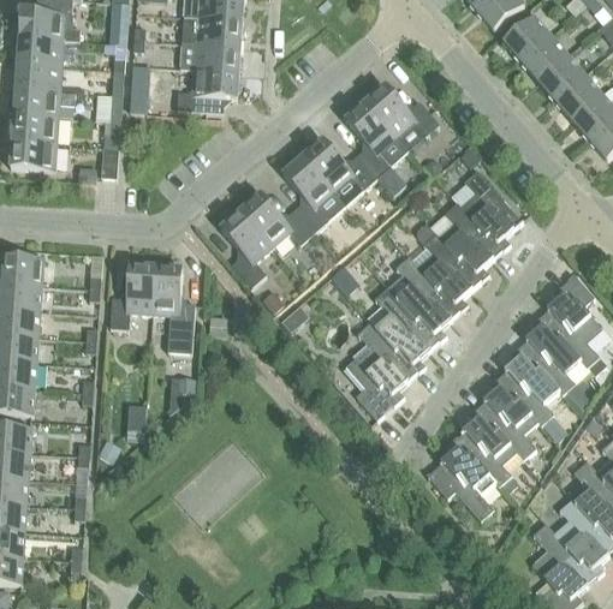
[(19,37),(63,41),(78,42),(79,30),(64,29),(65,16),(70,17),(71,0),(35,0),(34,12),(21,11),(19,37)]
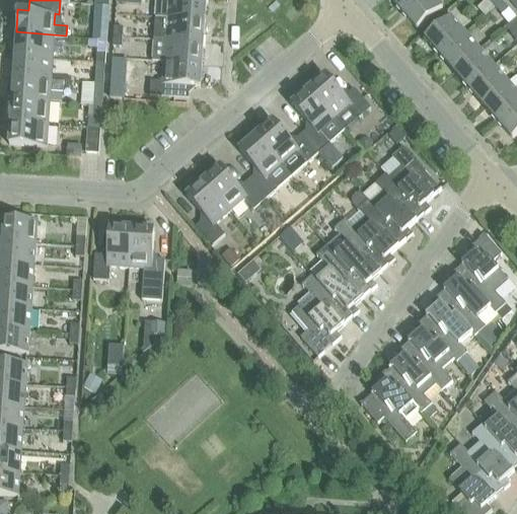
[(154,0),(153,14),(204,18),(205,0),(154,0)]
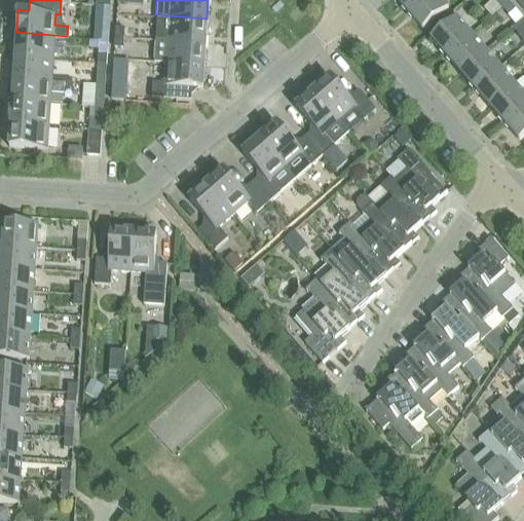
[(400,0),(407,8),(416,0),(400,0)]
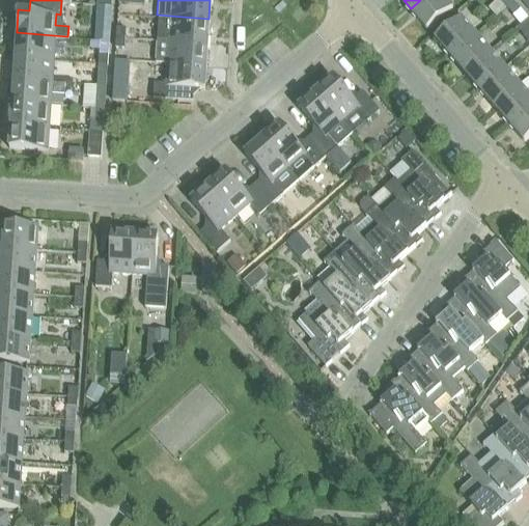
[(420,0),(411,8),(426,26),(451,4),(447,0),(420,0)]
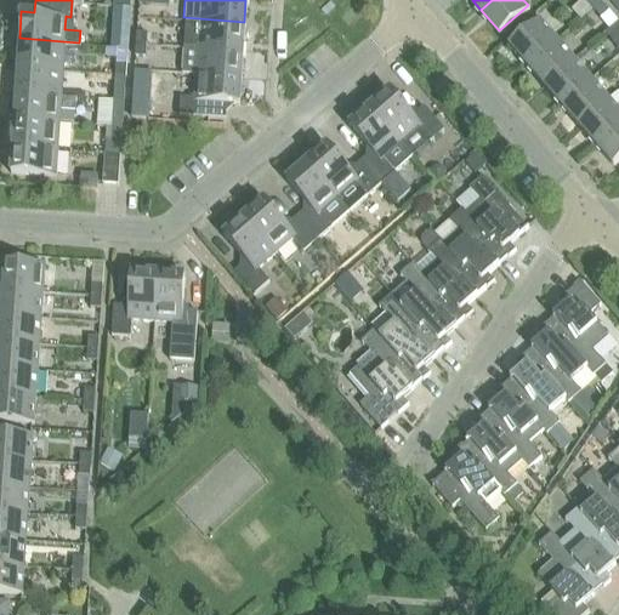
[(575,0),(571,5),(580,15),(591,5),(588,0),(575,0)]
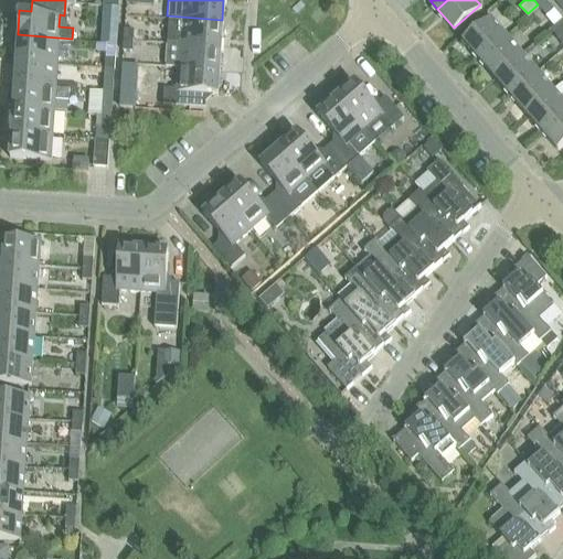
[(543,0),(538,4),(545,12),(553,6),(548,0),(543,0)]
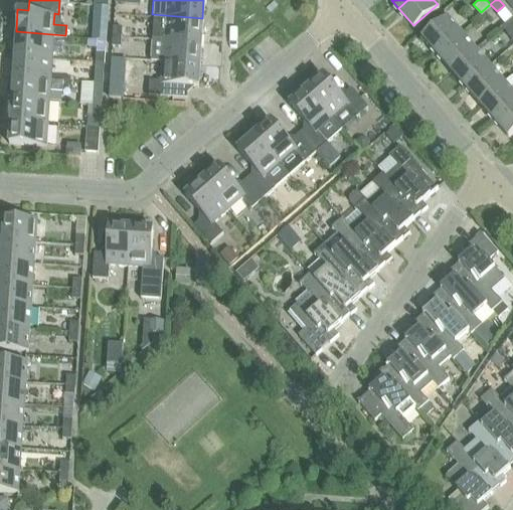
[(93,2),(91,36),(105,37),(106,27),(108,3),(93,2)]
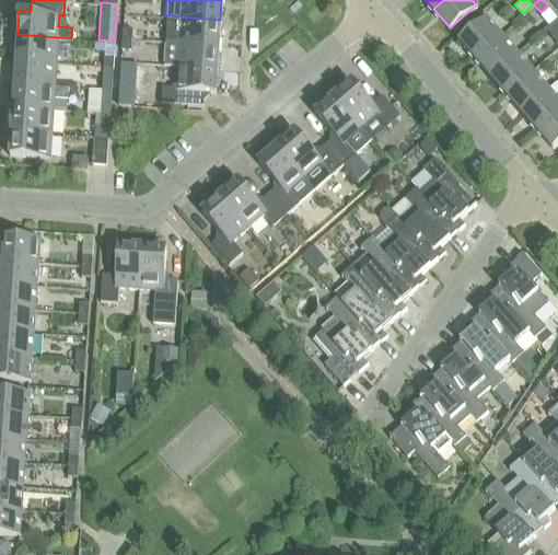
[(457,37),(474,56),(501,33),(485,14),(457,37)]
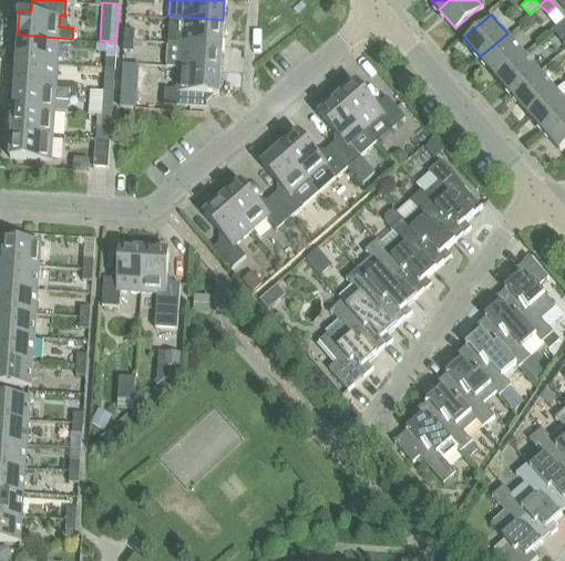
[(167,16),(165,40),(221,43),(223,20),(167,16)]
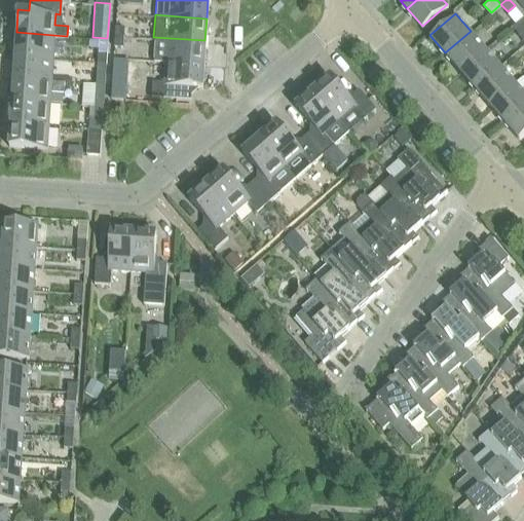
[(115,24),(114,34),(123,35),(123,25),(115,24)]
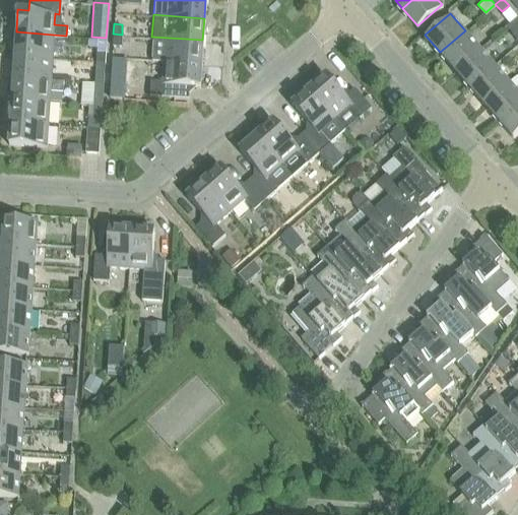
[(440,52),(454,68),(479,47),(465,30),(440,52)]
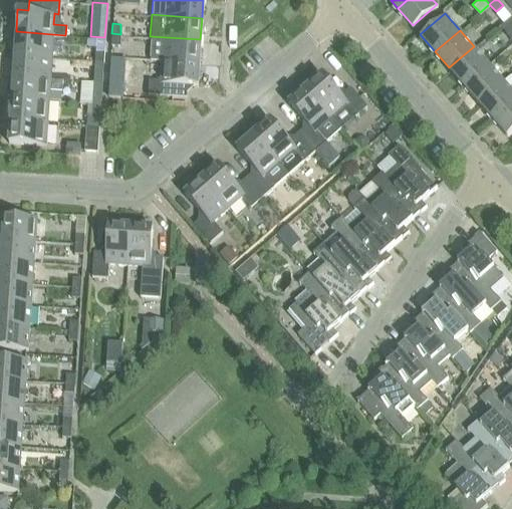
[(16,31),(14,53),(51,55),(52,34),(16,31)]
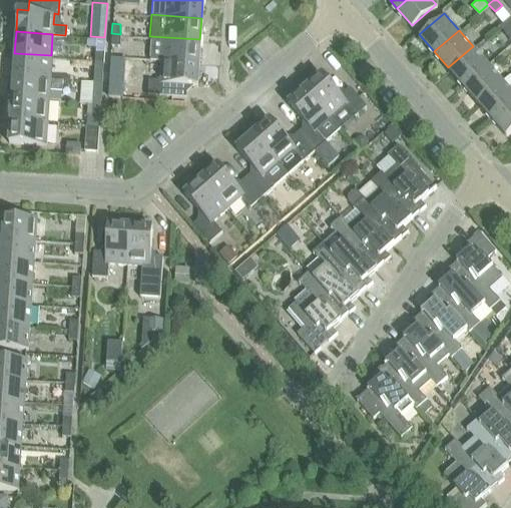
[(120,34),(111,33),(110,43),(119,43),(120,34)]
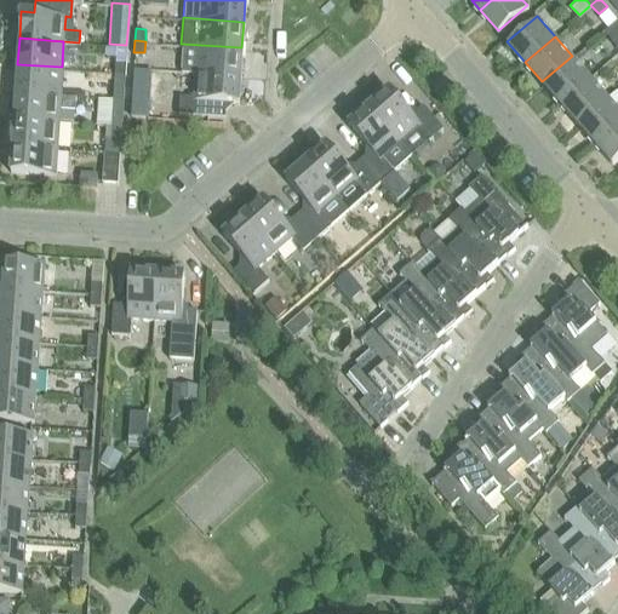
[(179,69),(195,70),(240,74),(241,47),(181,44),(179,69)]
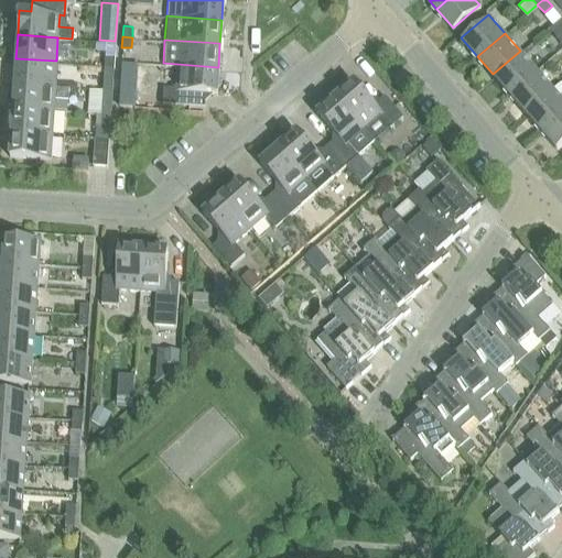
[(493,74),(508,93),(536,68),(520,51),(493,74)]
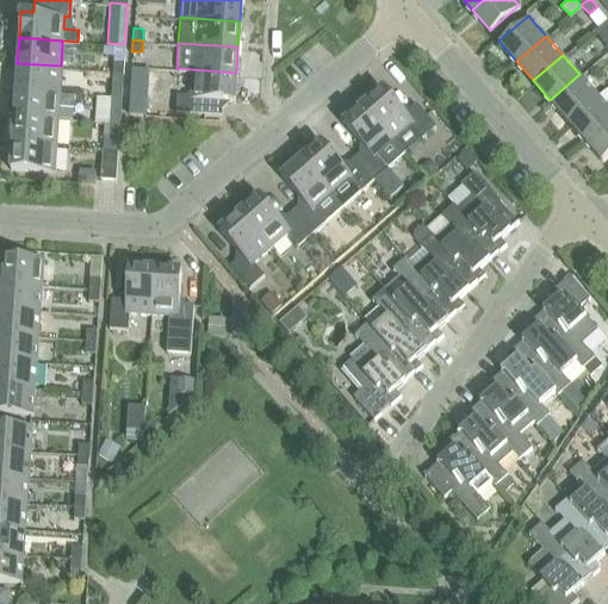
[(113,58),(112,70),(123,70),(123,60),(113,58)]
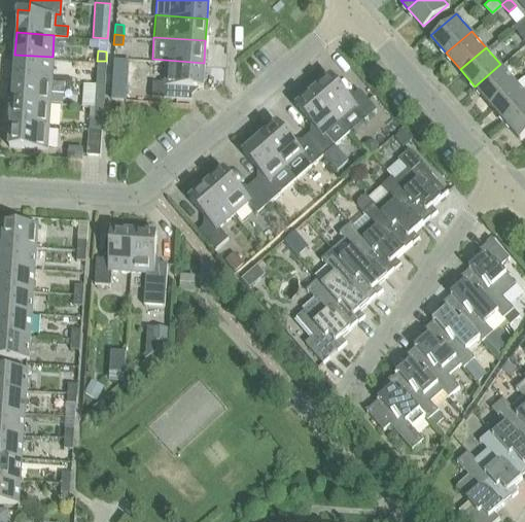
[(14,55),(13,76),(51,79),(53,57),(14,55)]
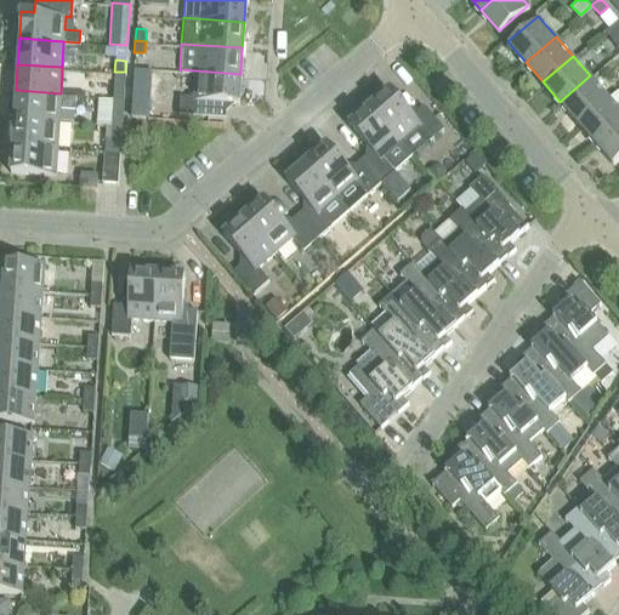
[(134,67),(130,113),(145,114),(148,67),(134,67)]
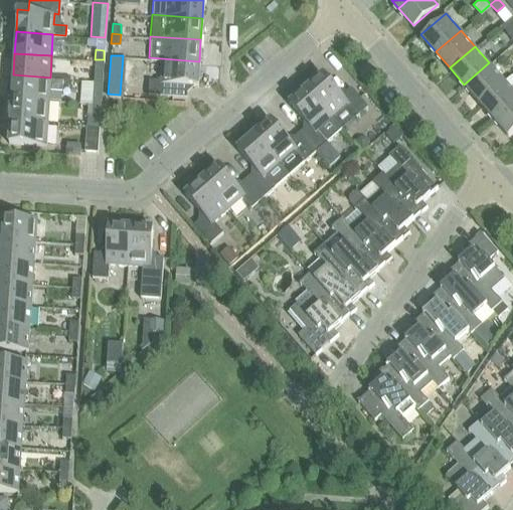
[(199,61),(162,58),(161,74),(155,79),(148,78),(147,93),(186,95),(187,82),(197,83),(199,61)]
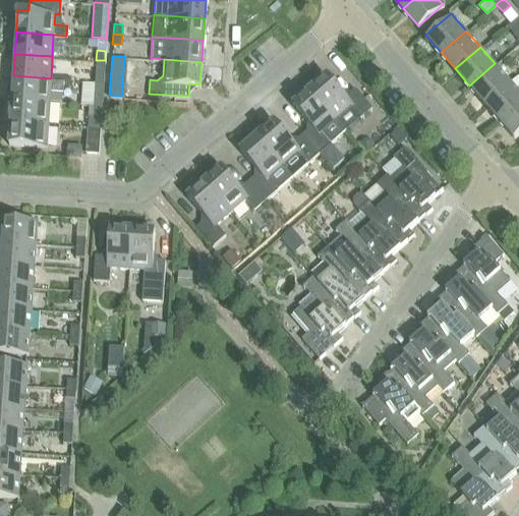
[(95,70),(94,81),(103,81),(104,70),(105,60),(96,60),(95,70)]
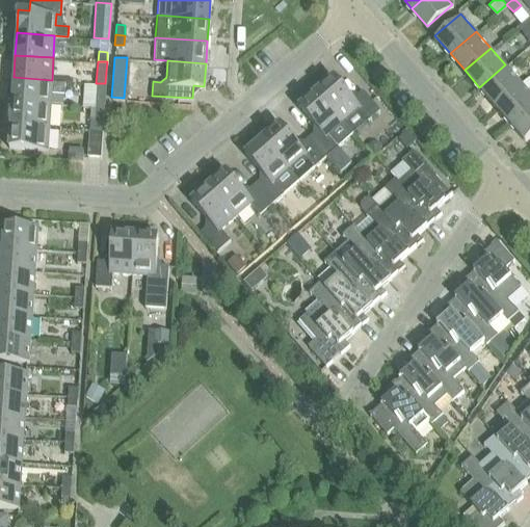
[(479,87),(495,104),(520,81),(505,64),(479,87)]
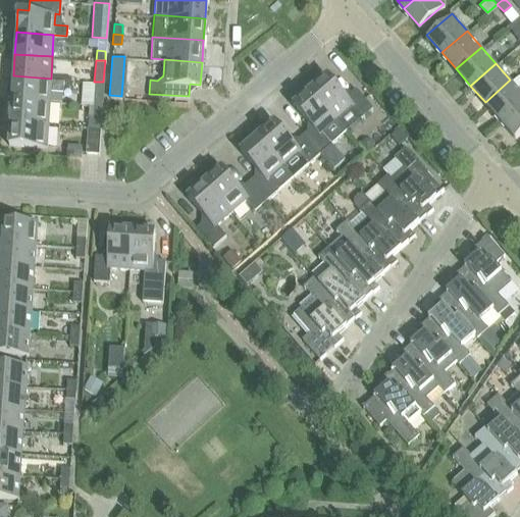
[(320,71),(307,84),(336,118),(351,105),(360,116),(372,106),(355,86),(346,94),(326,72),(323,74),(320,71)]
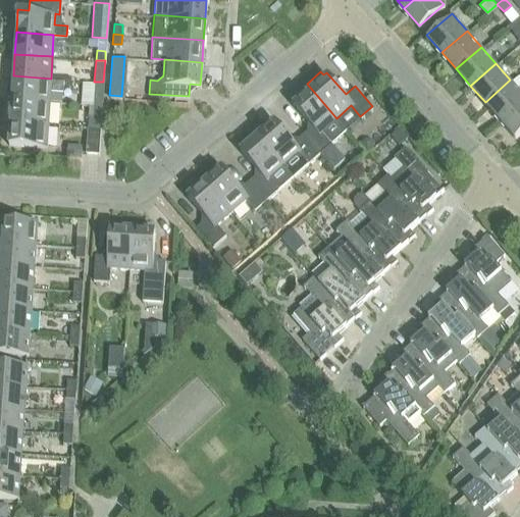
[(5,88),(4,94),(7,97),(11,98),(49,100),(50,89),(61,90),(62,80),(51,79),(13,75),(12,86),(8,86),(5,88)]
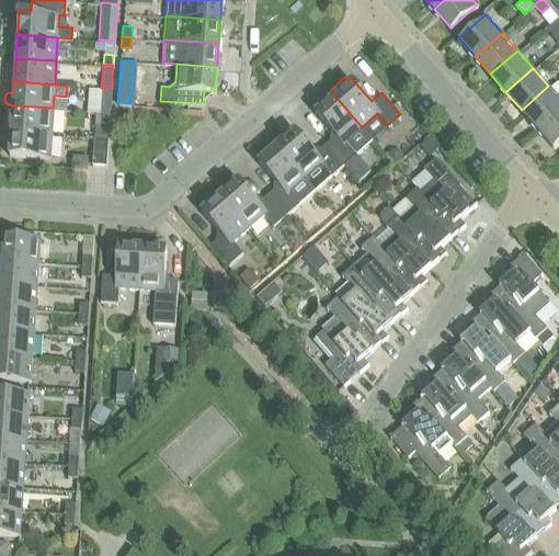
[(522,110),(537,127),(558,108),(558,98),(548,86),(522,110)]
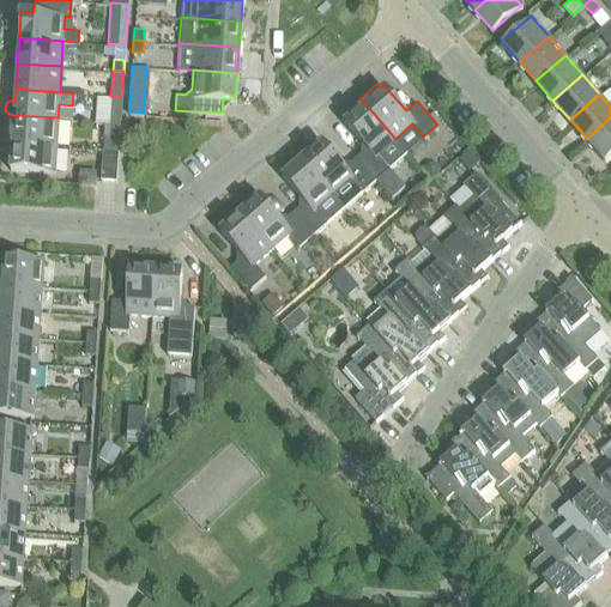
[(96,95),(95,121),(109,122),(120,123),(120,111),(121,96),(110,96),(96,95)]
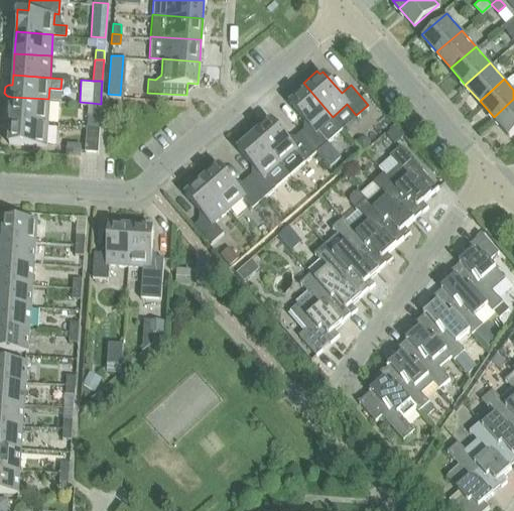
[(292,98),(288,101),(304,119),(306,121),(297,129),(315,150),(342,127),(333,117),(303,83),(289,95),(292,98)]
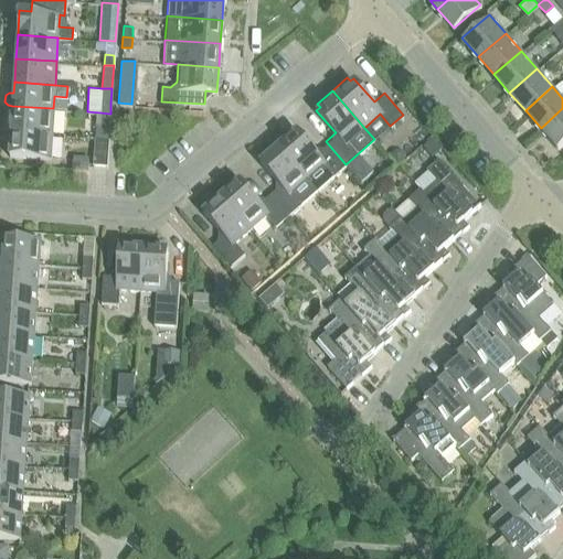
[(12,106),(11,129),(52,132),(53,108),(12,106)]
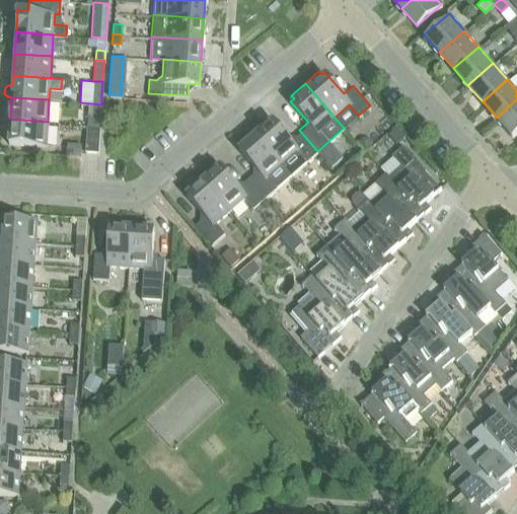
[(516,99),(497,118),(511,135),(516,130),(516,99)]
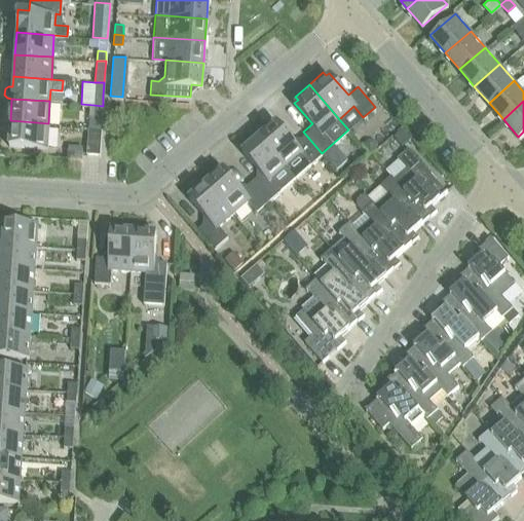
[(88,115),(87,125),(101,126),(102,116),(103,106),(94,105),(92,115),(88,115)]
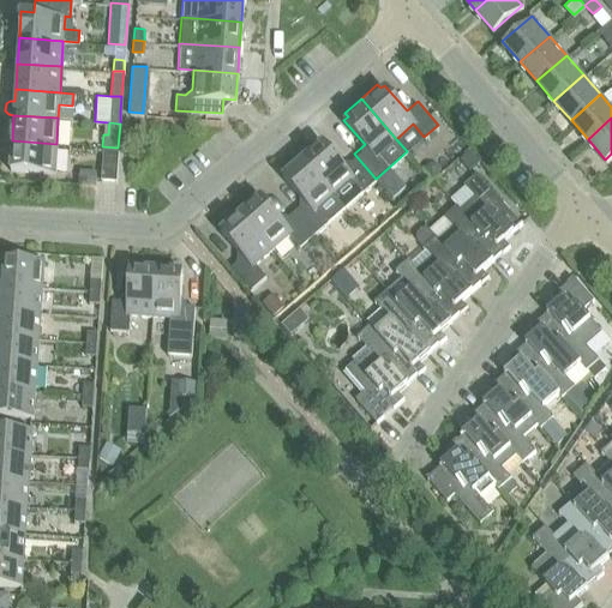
[(315,139),(299,152),(345,205),(376,179),(354,154),(343,163),(341,161),(322,139),(318,143),(315,139)]
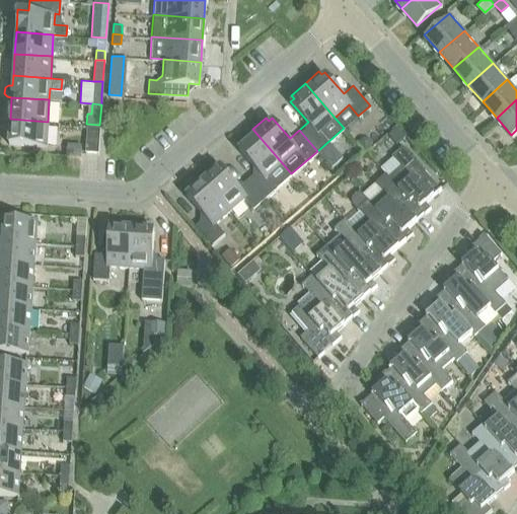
[(48,122),(10,119),(8,142),(46,144),(48,122)]
